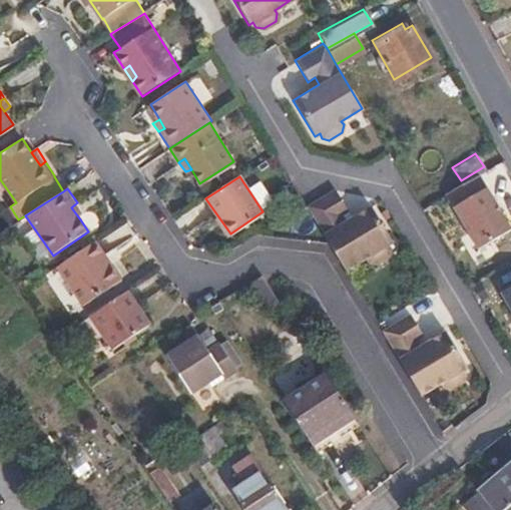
[(349,209),(335,188),(307,204),(346,270),(367,257),(370,261),(376,263),(390,255),(391,247),(389,243),(393,241),(371,204),(346,219),(342,213),(349,209)]
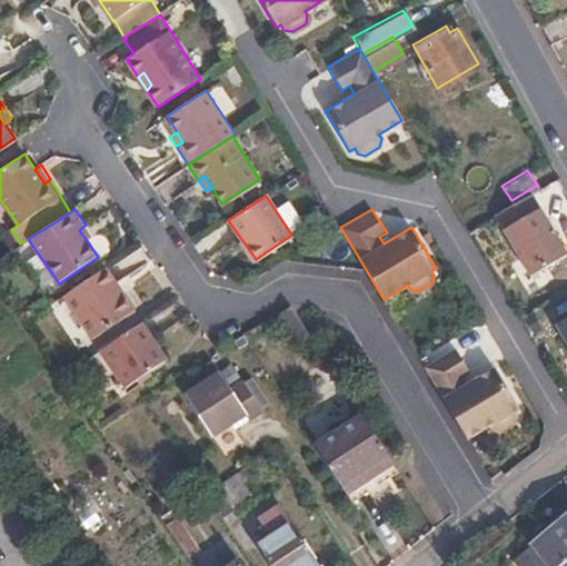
[(79,230),(89,244),(96,239),(86,225),(79,230)]
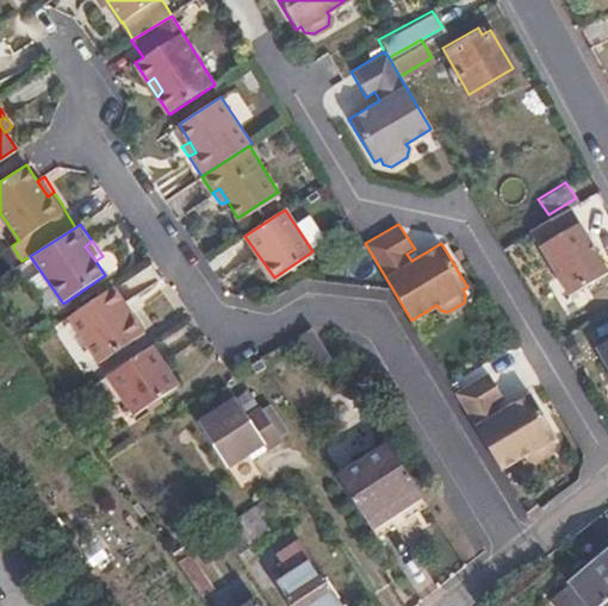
[(125,316),(132,312),(115,285),(109,289),(125,316)]
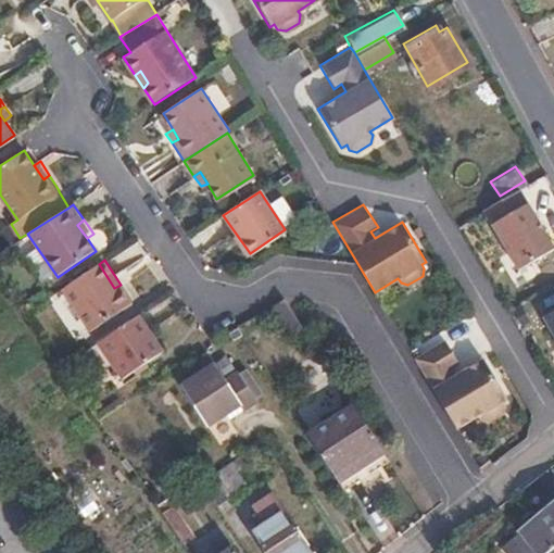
[(99,264),(61,289),(90,328),(131,302),(121,285),(114,288),(99,264)]
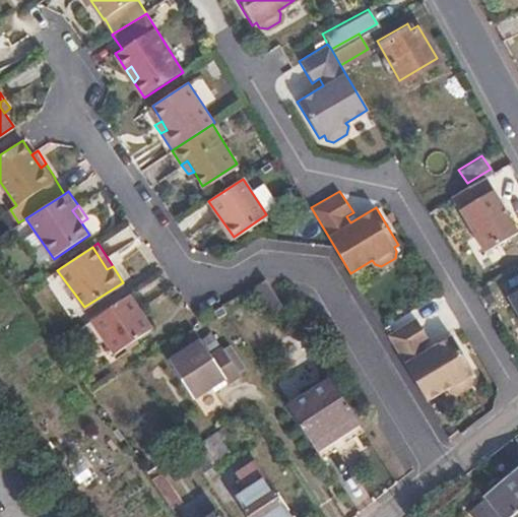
[(131,294),(92,319),(116,351),(152,326),(131,294)]
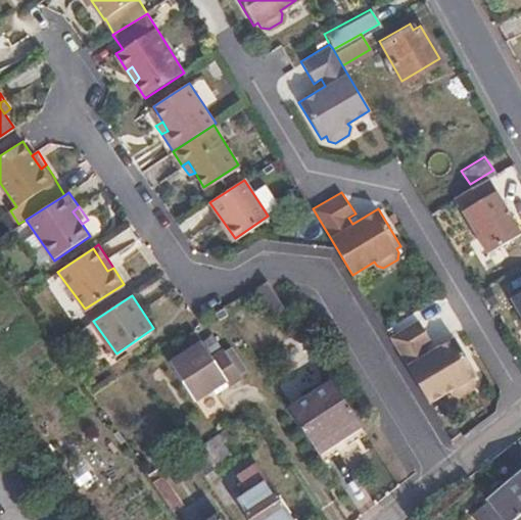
[(388,336),(427,403),(447,390),(452,395),(458,397),(471,389),(473,382),(471,378),(475,375),(453,337),(427,352),(423,346),(430,342),(418,319),(388,336)]
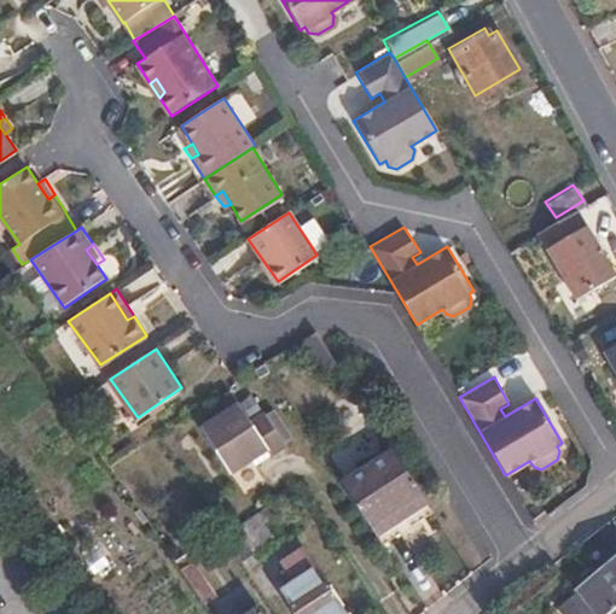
[(275,461),(280,468),(292,458),(272,426),(256,434),(247,419),(227,430),(256,474),(275,461)]
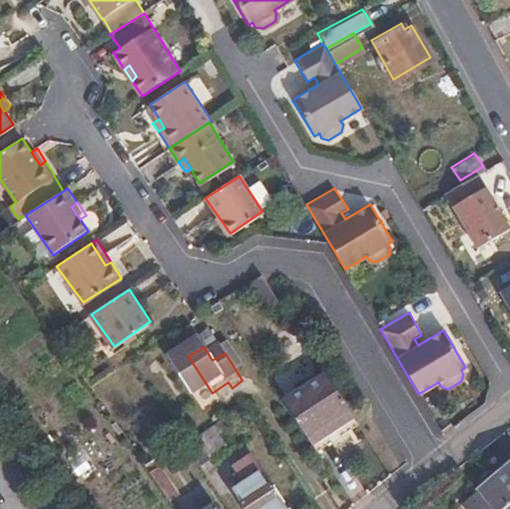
[(198,402),(212,393),(188,356),(174,367),(198,402)]
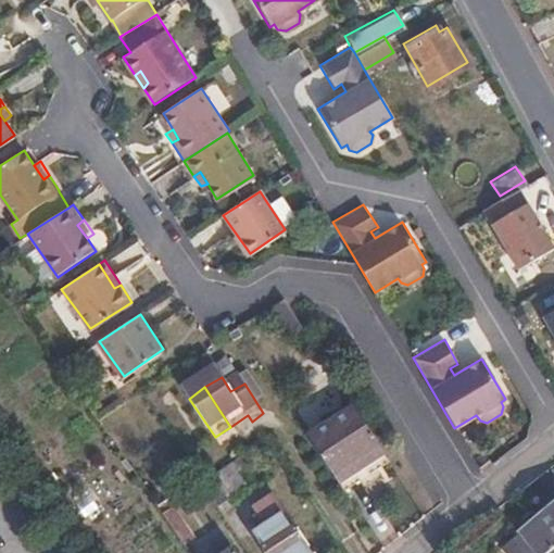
[(92,413),(97,419),(124,402),(120,396),(92,413)]
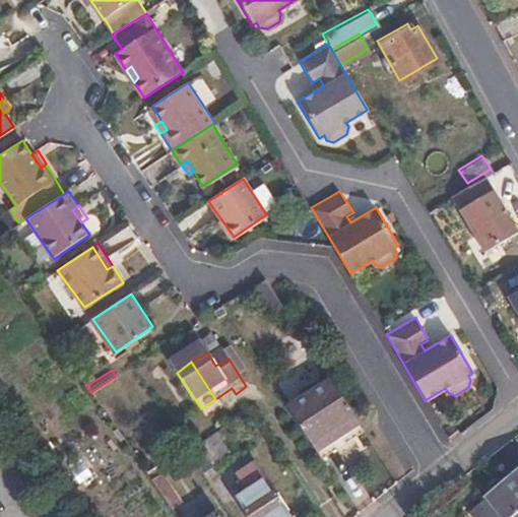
[(215,399),(219,405),(236,394),(232,388),(215,399)]
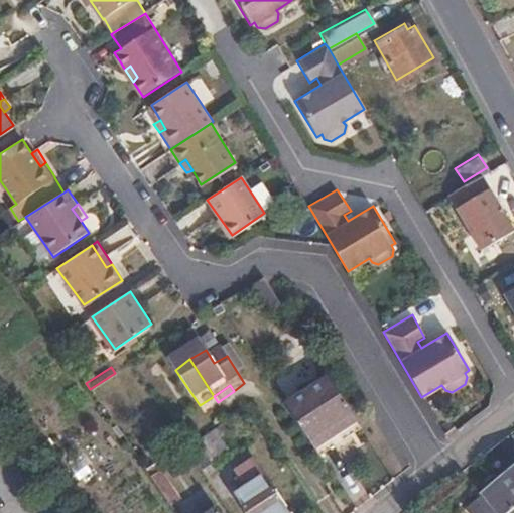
[(293,415),(320,457),(363,431),(336,389),(293,415)]
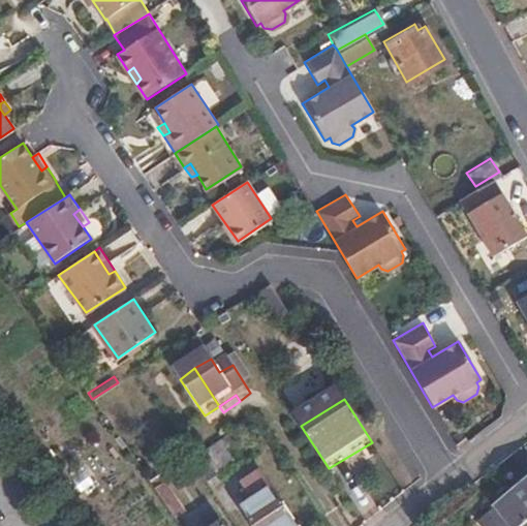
[(247,449),(231,425),(200,445),(216,469),(247,449)]
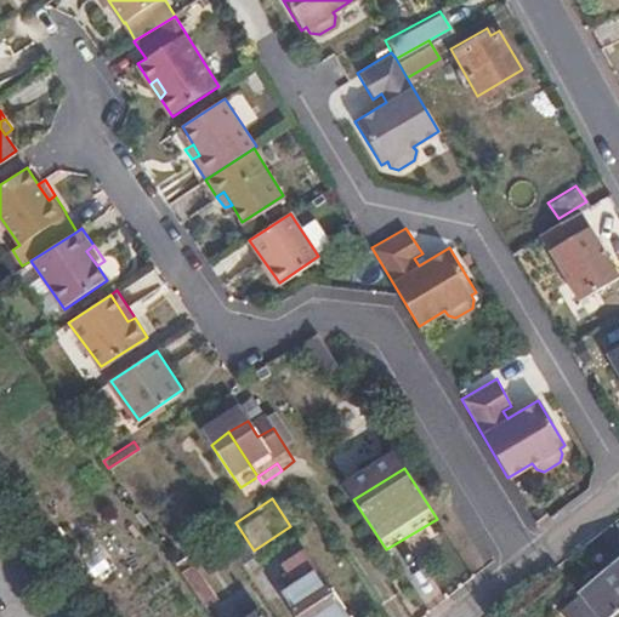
[(220,566),(236,554),(222,535),(206,547),(220,566)]
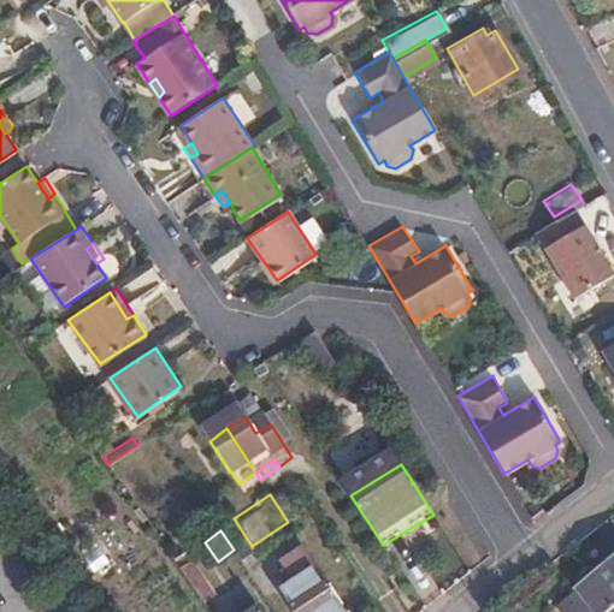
[(597,611),(600,611),(613,600),(613,547),(573,582),(597,611)]
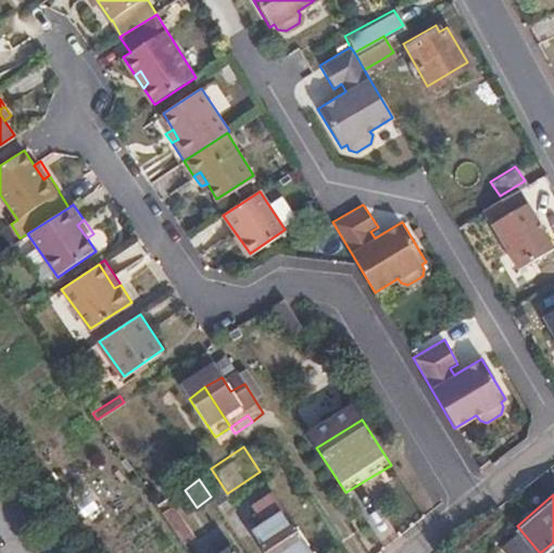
[(158,507),(180,541),(191,532),(168,500),(158,507)]
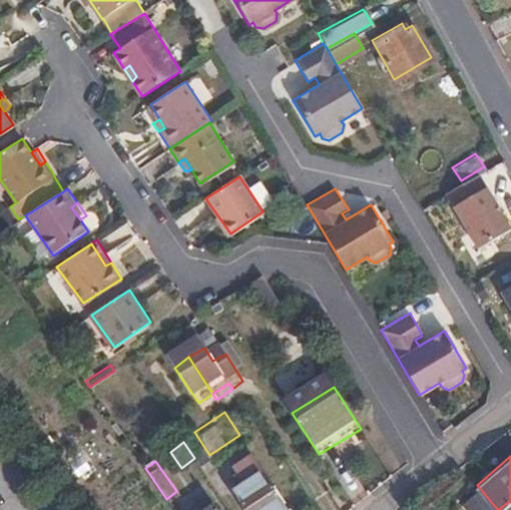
[(244,509),(276,509),(285,505),(261,467),(230,487),(244,509)]
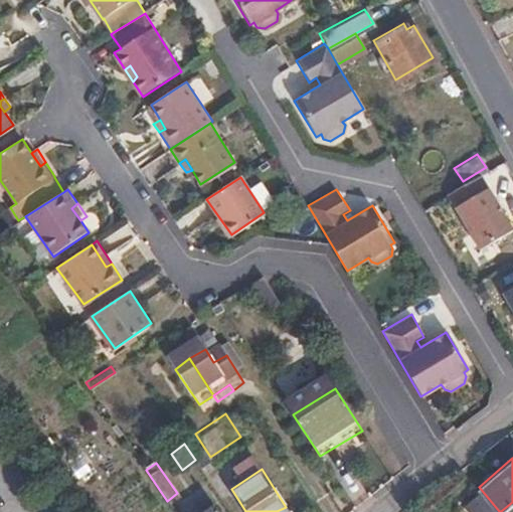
[(486,511),(499,511),(479,487),(471,494),(473,496),(486,511)]
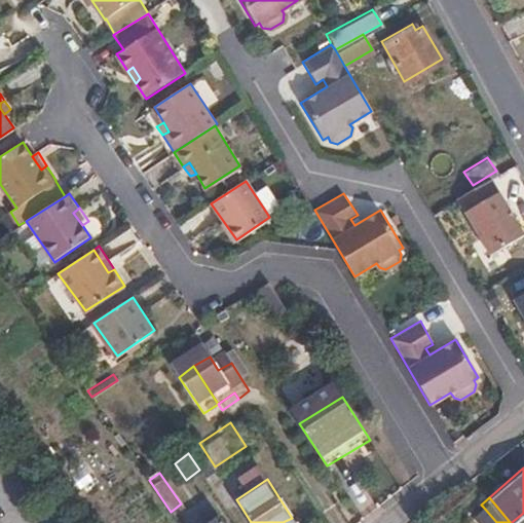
[(465,521),(466,522),(496,522),(483,507),(465,521)]
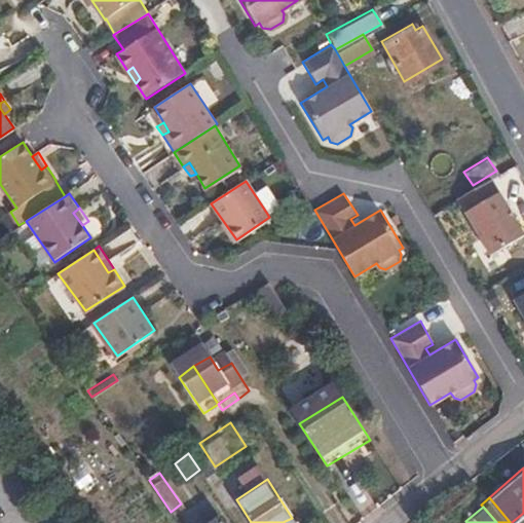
[(234,522),(226,510),(207,522),(234,522)]
